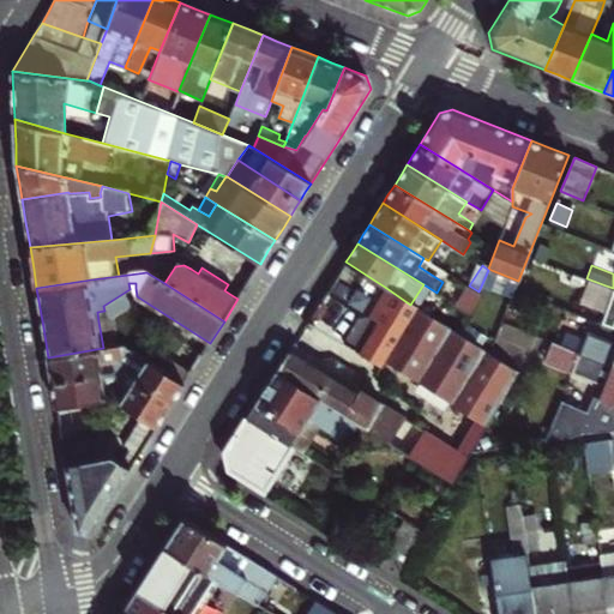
[(469,286),(457,306),(471,315),(479,294),(479,292),(469,286)]
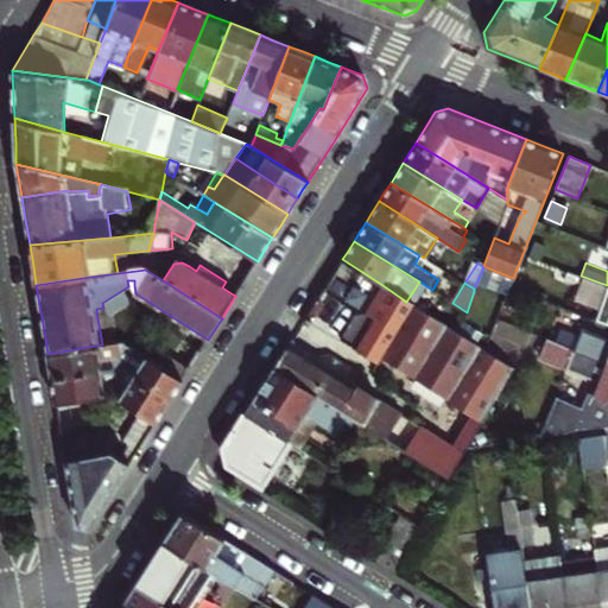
[(406,302),(382,285),(366,311),(355,316),(340,341),(358,353),(377,365),(381,359),(415,305),(406,302)]
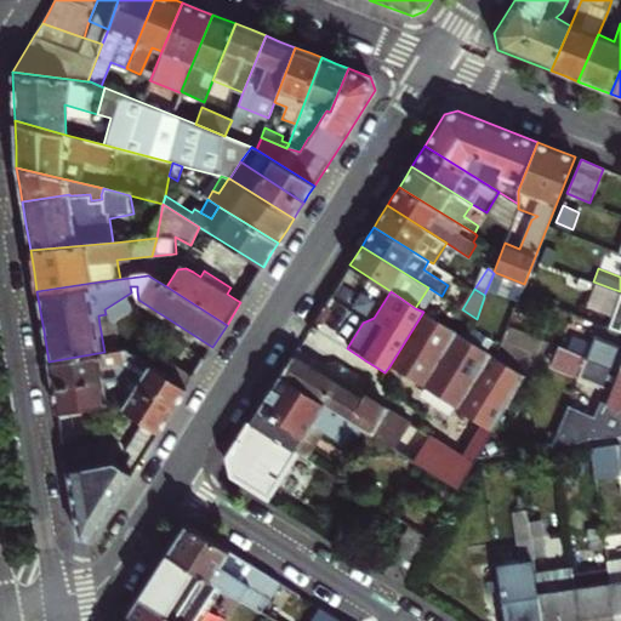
[(324,305),(315,318),(324,323),(332,309),(324,305)]
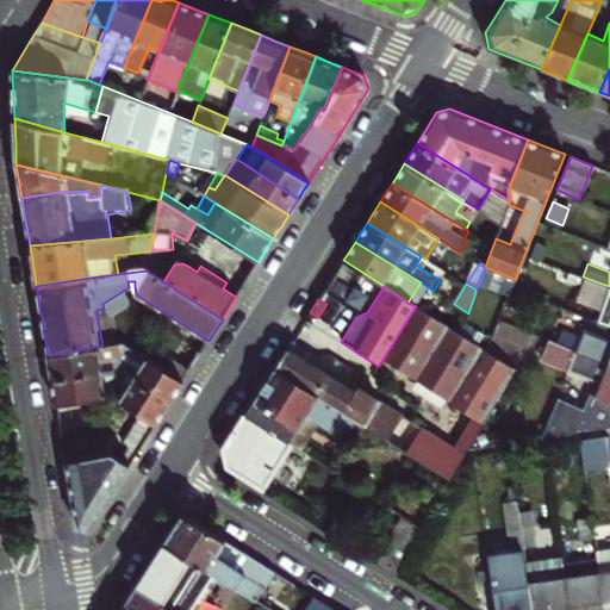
[(416,306),(383,360),(441,396),(450,402),(484,350),(416,306)]
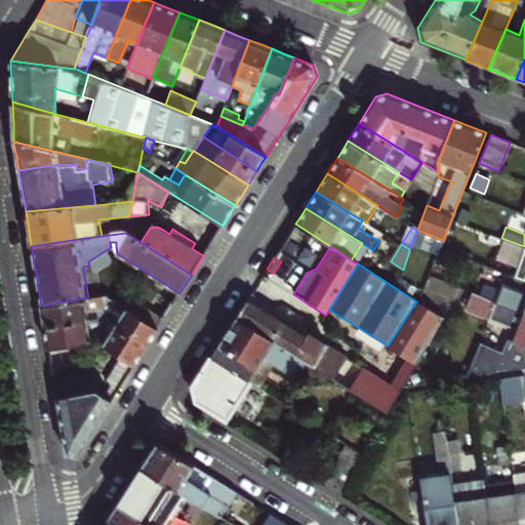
[(524,292),(502,284),(499,291),(484,284),(479,294),(524,313),(524,292)]
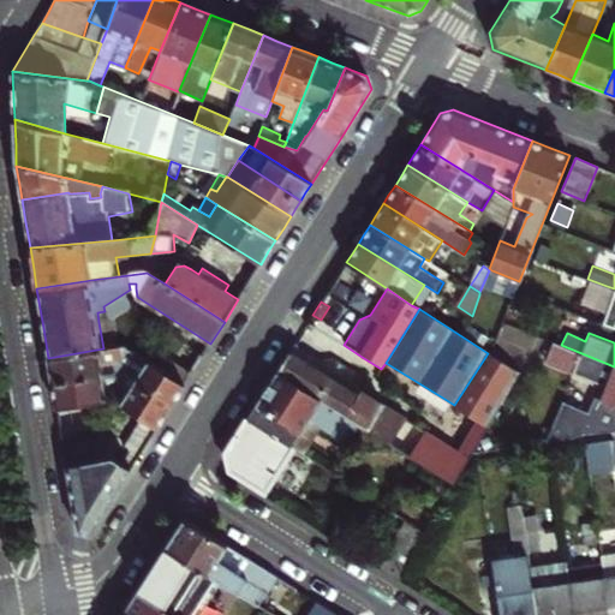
[(561,345),(554,366),(605,387),(601,400),(593,396),(586,415),(560,405),(545,441),(549,441),(614,431),(614,366),(561,345)]
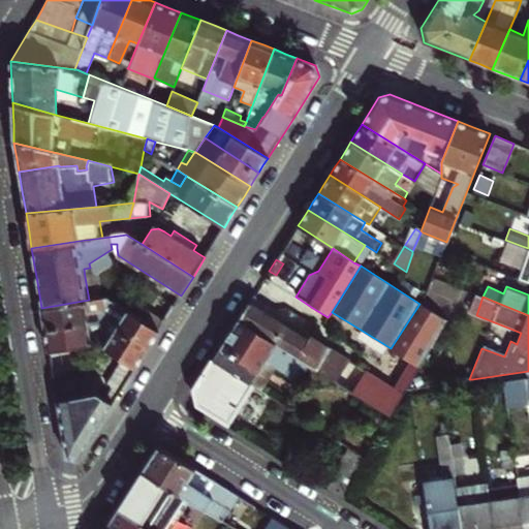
[(89,300),(41,308),(43,318),(45,329),(106,318),(105,298),(89,300)]
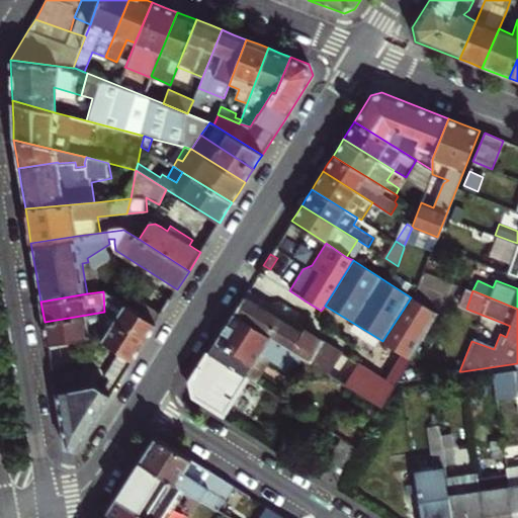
[(103,291),(104,312),(120,322),(118,326),(144,342),(149,333),(155,324),(141,315),(103,291)]
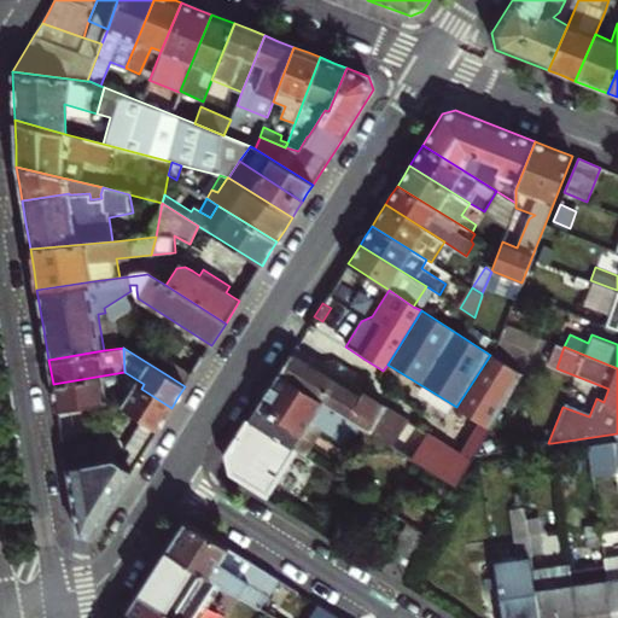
[(360,397),(290,354),(284,365),(279,373),(349,418),(361,398),(360,397)]
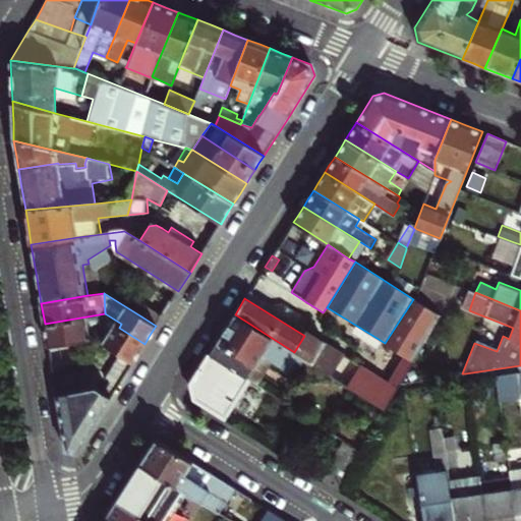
[(360,365),(347,386),(385,410),(442,316),(413,299),(385,343),(405,356),(389,383),(360,365)]
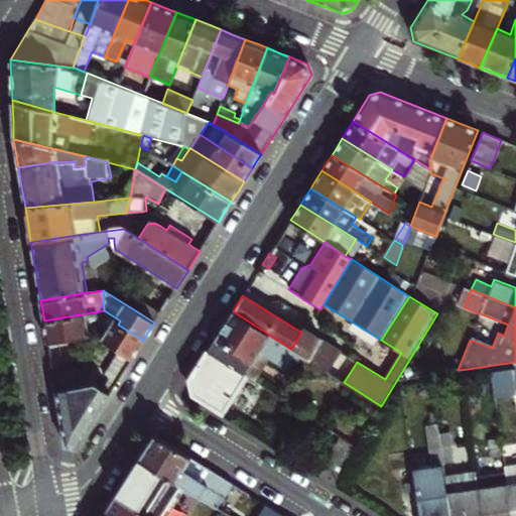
[(146,304),(140,313),(154,323),(160,312),(146,304)]
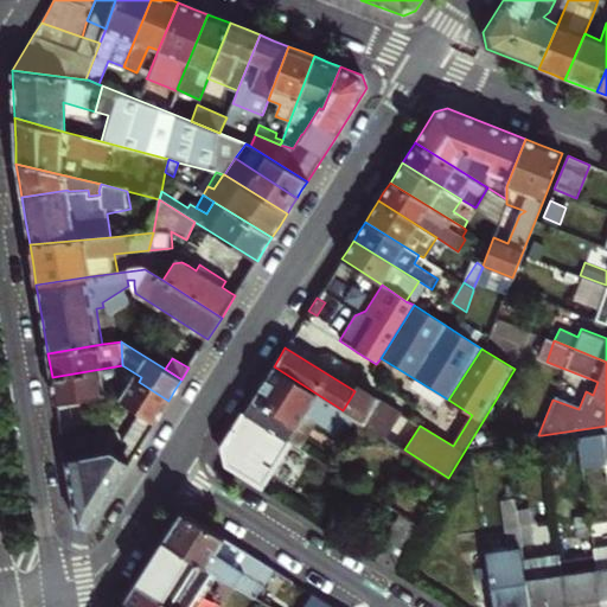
[(114,394),(122,365),(52,377),(55,391),(56,403),(114,394)]
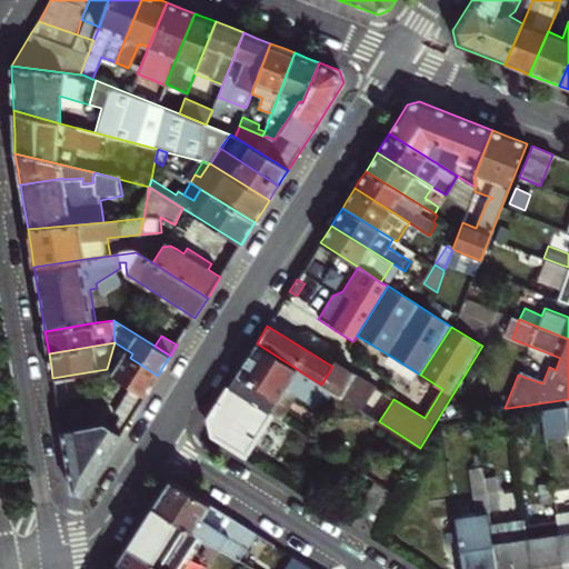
[(132,353),(115,342),(107,369),(130,386),(146,396),(151,386),(158,376),(130,358),(132,353)]
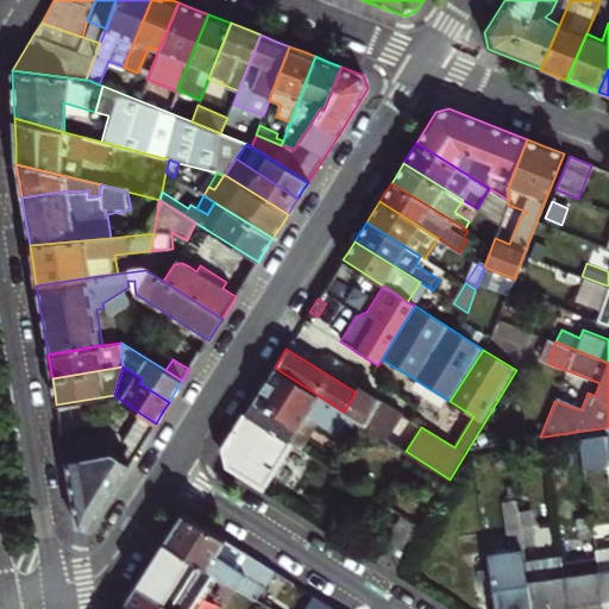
[(245,413),(290,443),(308,415),(319,421),(351,443),(363,425),(344,412),(275,368),(258,393),(245,413)]
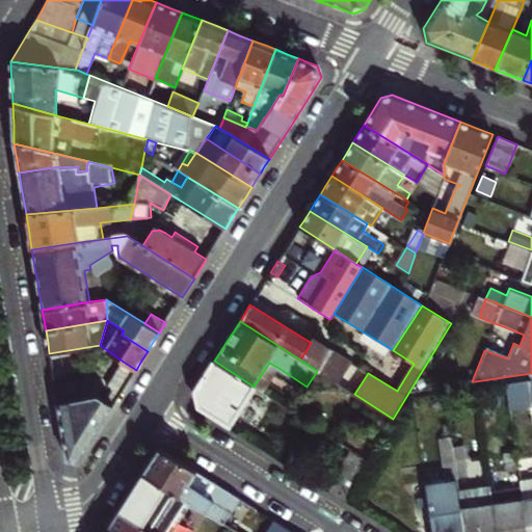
[(313,338),(310,342),(311,343),(300,360),(317,371),(336,382),(338,383),(351,363),(325,346),(313,338)]
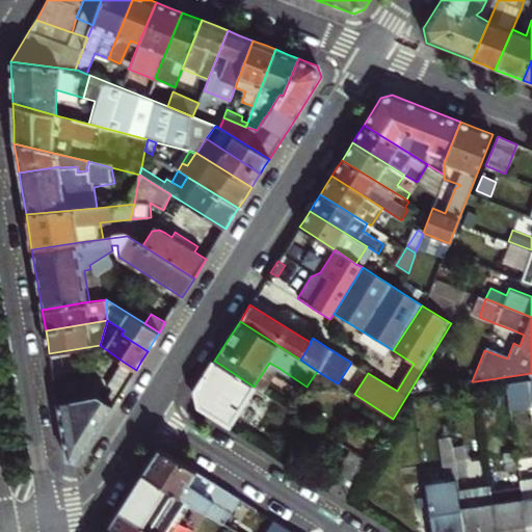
[(114,390),(111,395),(117,399),(136,370),(122,361),(107,384),(114,390)]
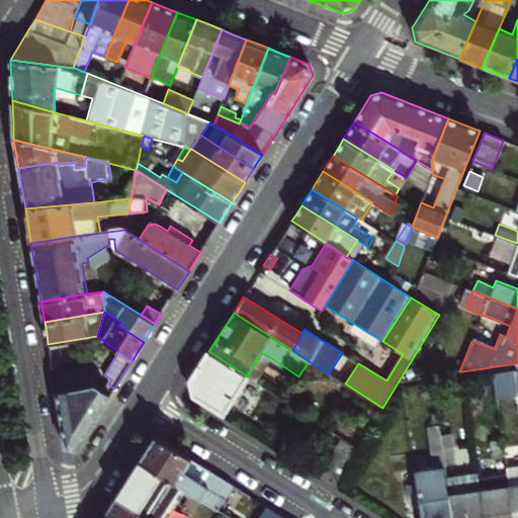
[(247,376),(208,351),(198,367),(190,381),(193,396),(224,415),(248,376),(247,376)]
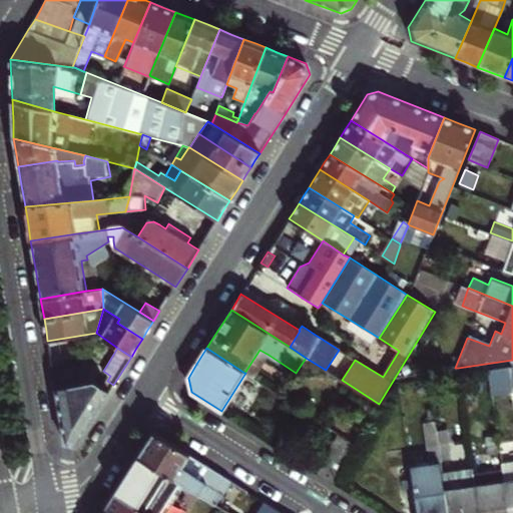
[(260,350),(244,373),(245,373),(253,378),(269,355),(260,350)]
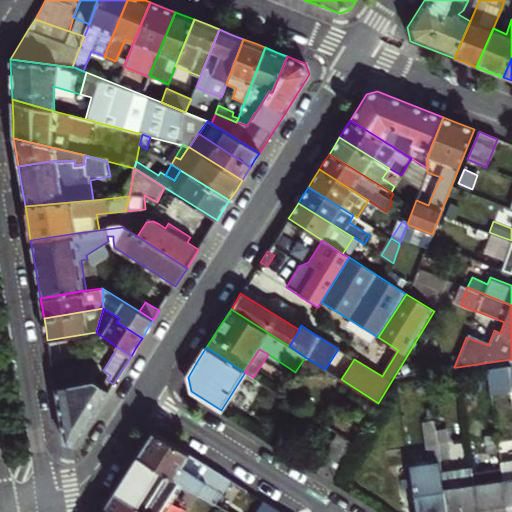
[(91,364),(53,371),(54,380),(55,387),(65,443),(74,445),(97,409),(109,390),(94,381),(91,364)]
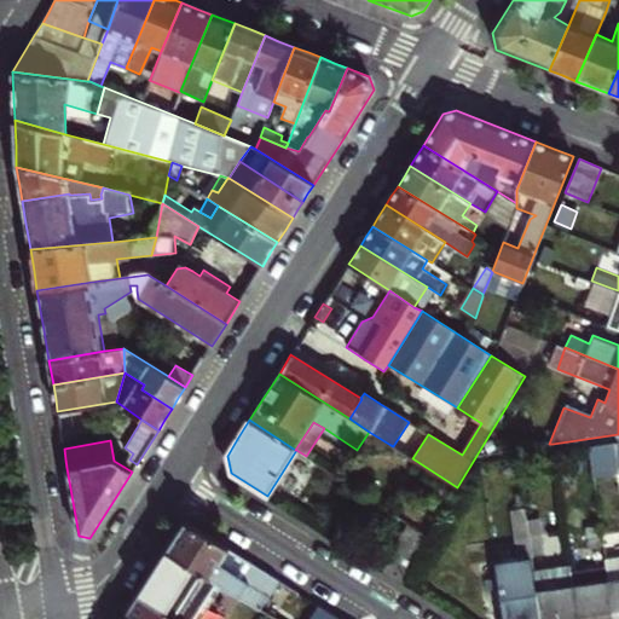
[(589,445),(593,475),(618,472),(618,449),(618,444),(589,445)]
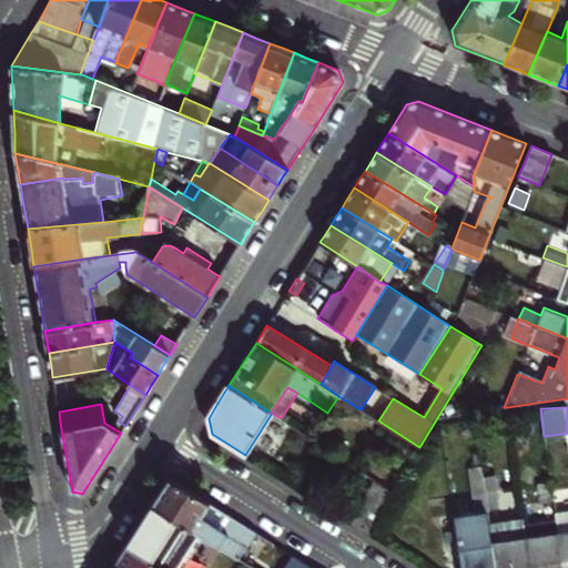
[(381,460),(369,476),(377,480),(394,490),(403,474),(381,460)]
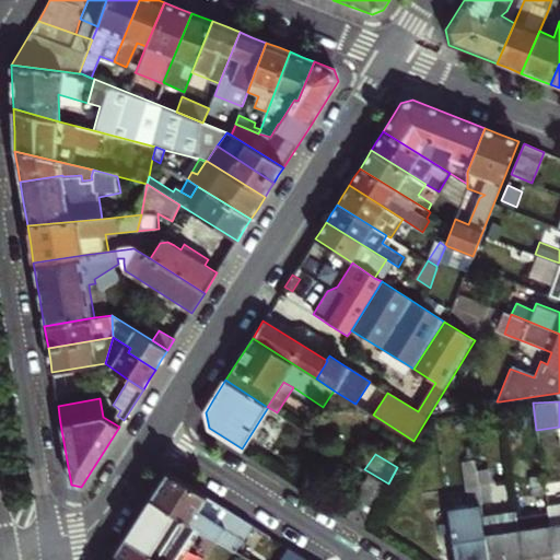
[(476,471),(475,457),(464,459),(470,508),(448,510),(454,559),(488,559),(482,515),(480,502),(476,471)]
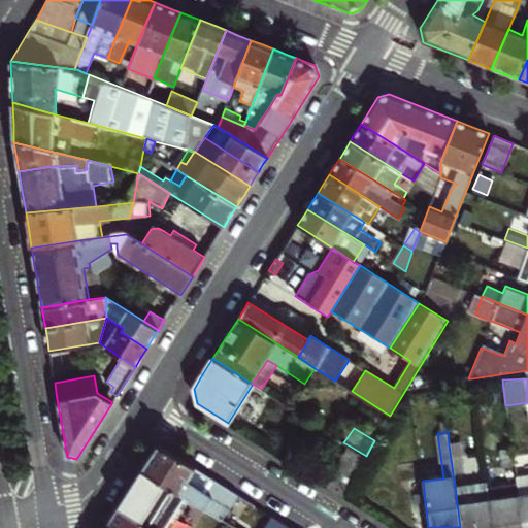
[(449,444),(453,473),(463,472),(459,442),(449,444)]
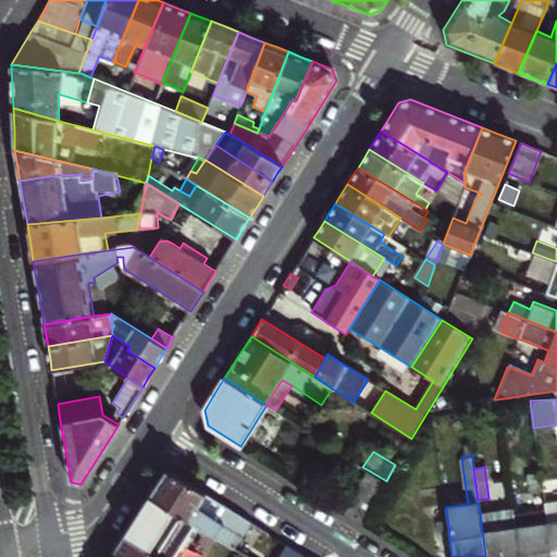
[(159,484),(151,496),(200,527),(234,548),(250,522),(168,470),(159,484)]
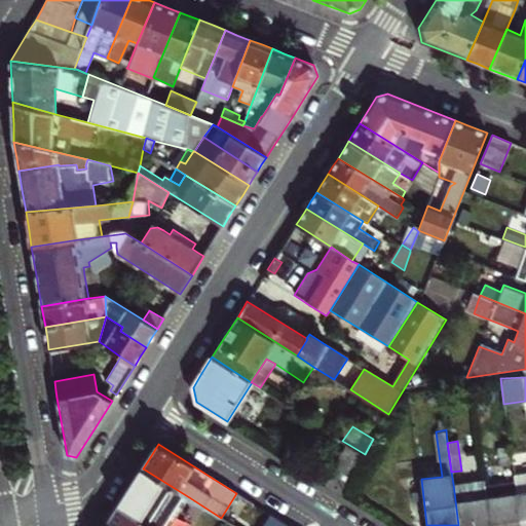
[(349,445),(325,483),(341,493),(365,454),(349,445)]
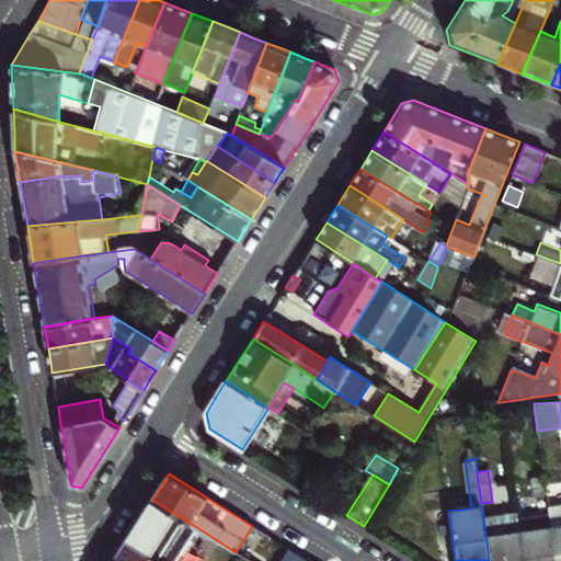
[(531,478),(534,495),(546,494),(544,476),(531,478)]
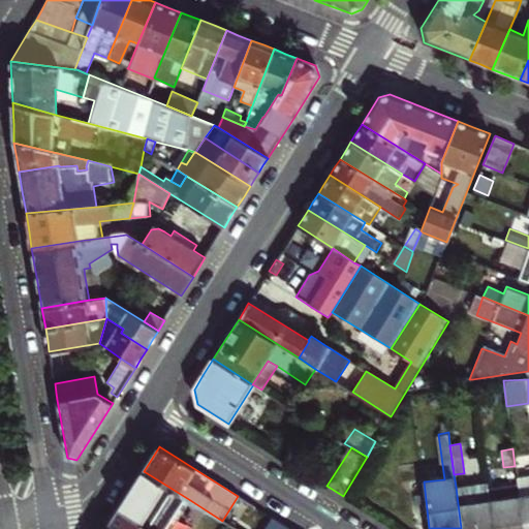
[(119,510),(148,528),(172,528),(190,500),(144,471),(128,495),(119,510)]
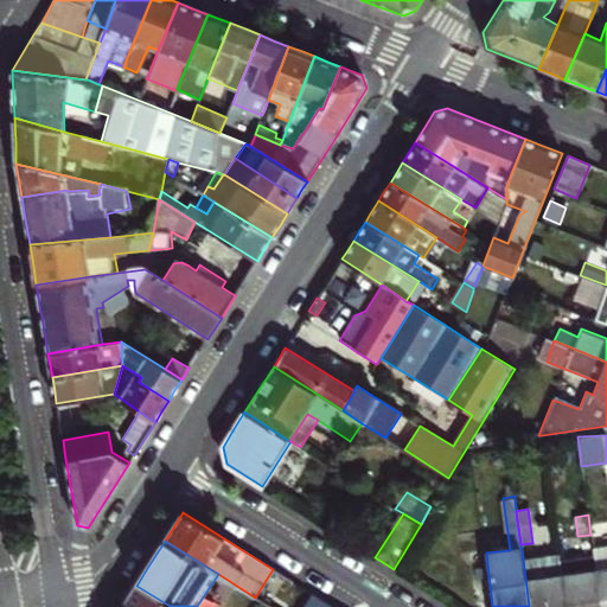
[(594,556),(600,606),(606,606),(606,545),(593,548),(594,556)]
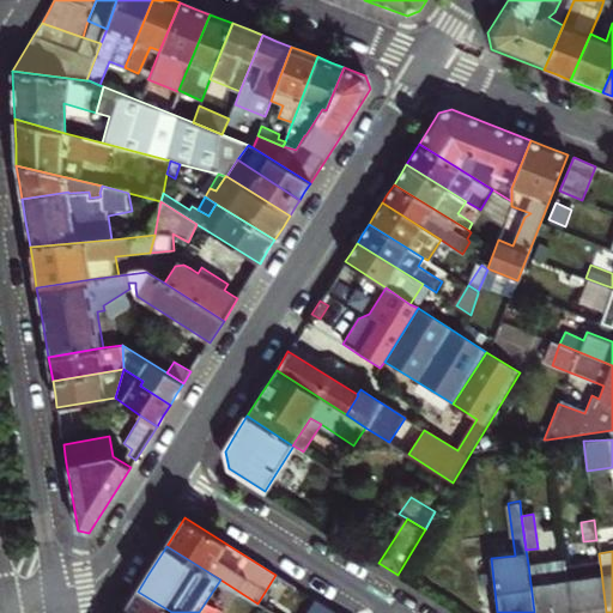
[(528,564),(534,612),(570,612),(564,568),(563,559),(528,564)]
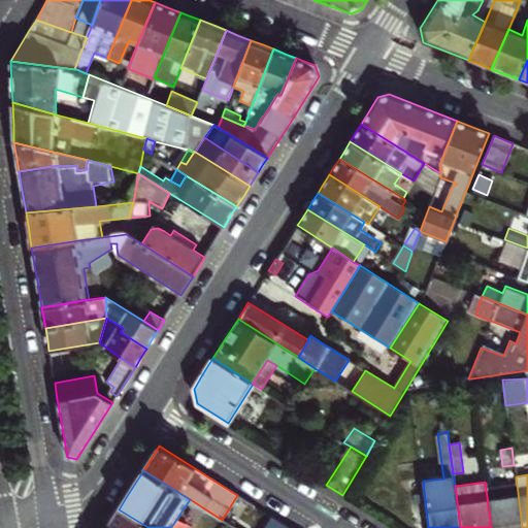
[(522,527),(517,484),(486,489),(491,527),(522,527)]
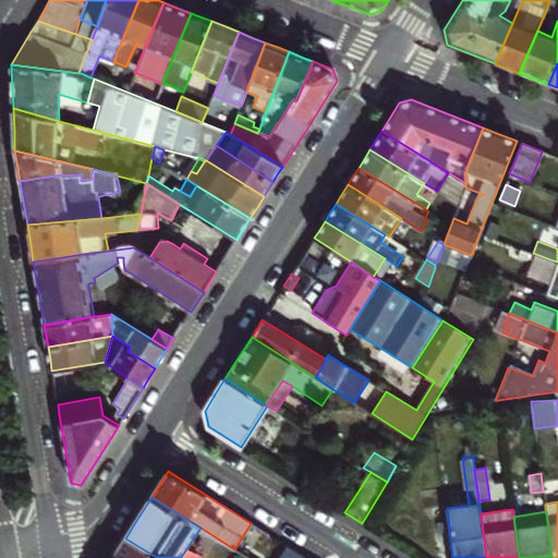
[(156,557),(125,538),(116,553),(111,557),(156,557)]
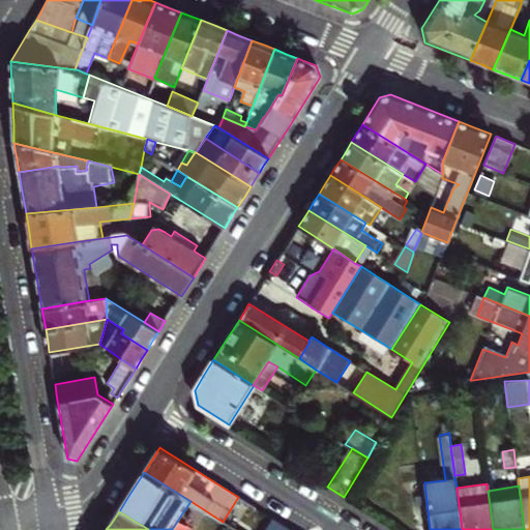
[(290,529),(273,520),(266,529),(290,529)]
